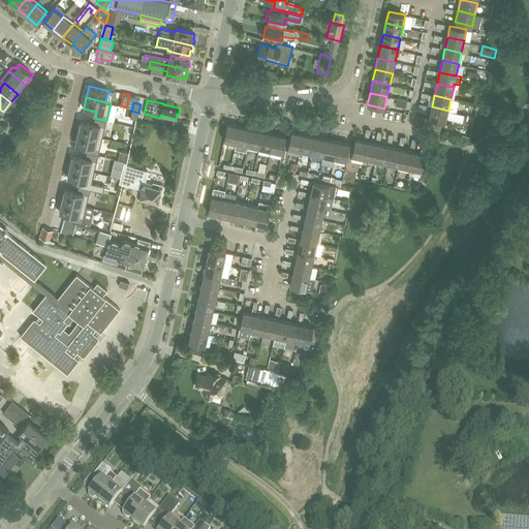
[(448,111),(432,106),(429,117),(426,117),(424,126),(440,129),(442,122),(445,123),(448,111)]
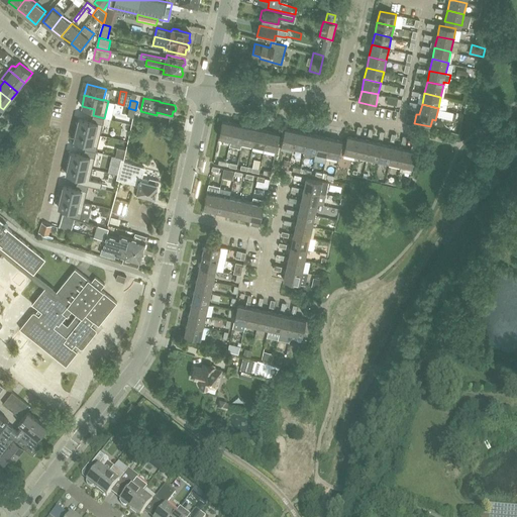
[(79,118),(77,129),(100,134),(104,120),(104,118),(93,115),(92,121),(79,118)]
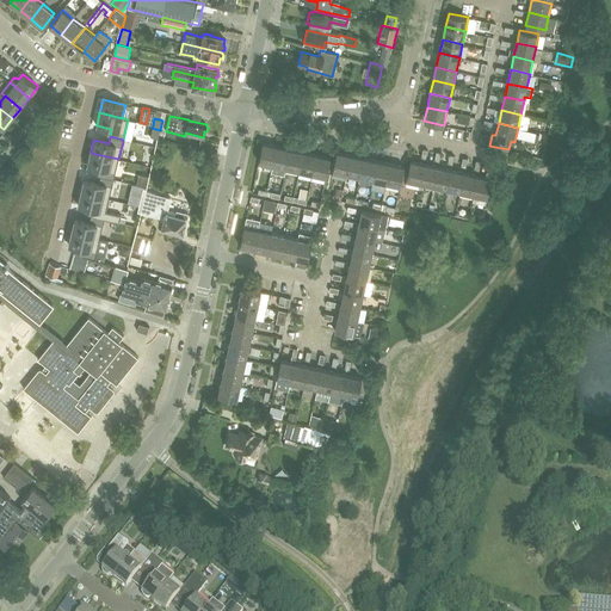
[(277,144),(264,142),(259,162),(272,165),(277,144)]
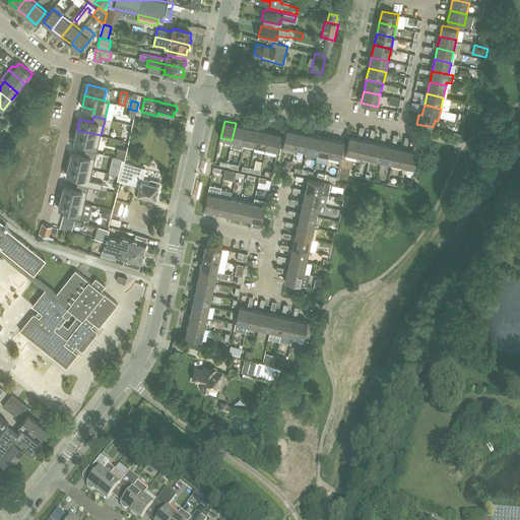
[(128,135),(129,123),(111,122),(110,133),(128,135)]
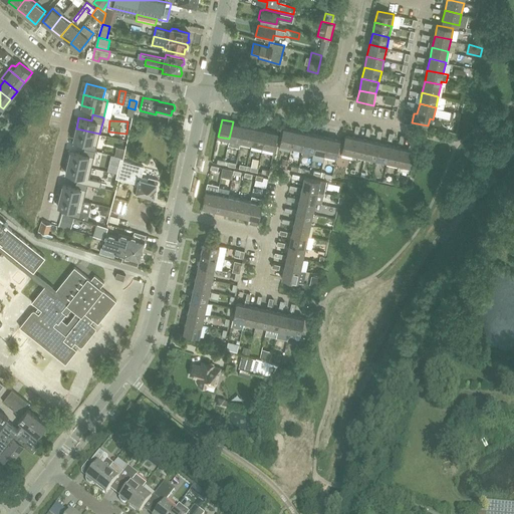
[(233,121),(229,139),(228,145),(239,148),(241,142),(244,124),(233,121)]
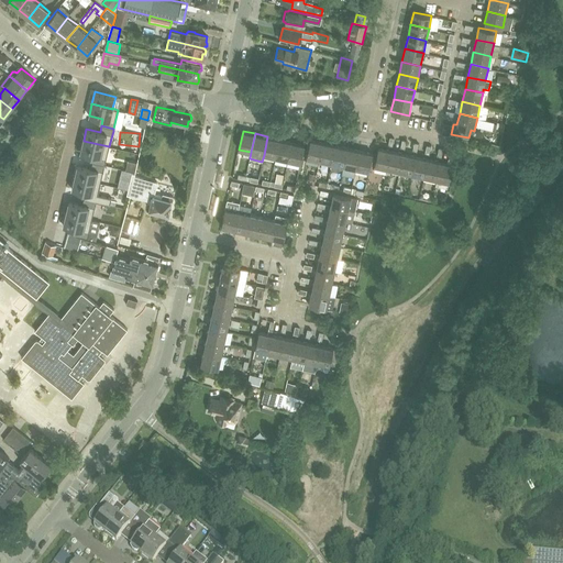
[(264,155),(276,157),(280,139),(267,136),(264,155)]
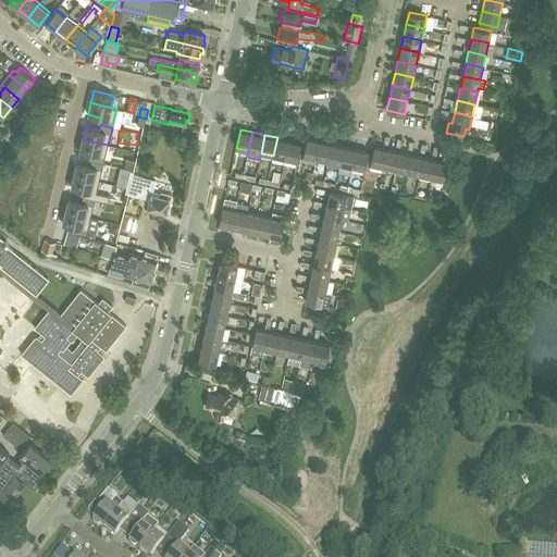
[(289,140),(277,137),(273,156),(285,159),(289,140)]
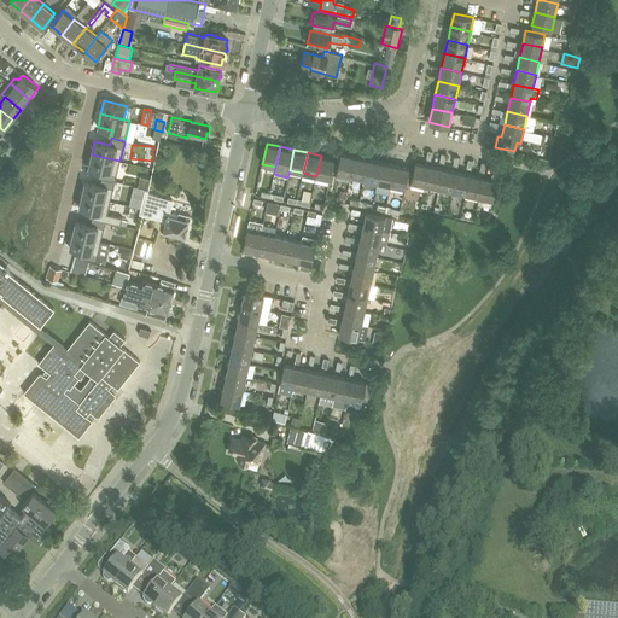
[(350,175),(355,156),(340,152),(337,173),(350,175)]
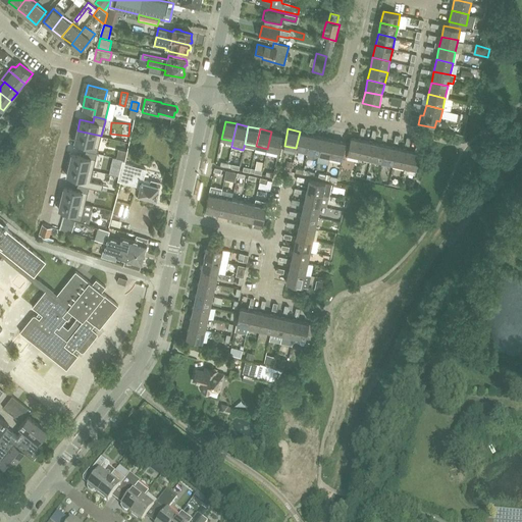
[(77,131),(74,142),(87,145),(86,150),(97,153),(101,136),(77,131)]
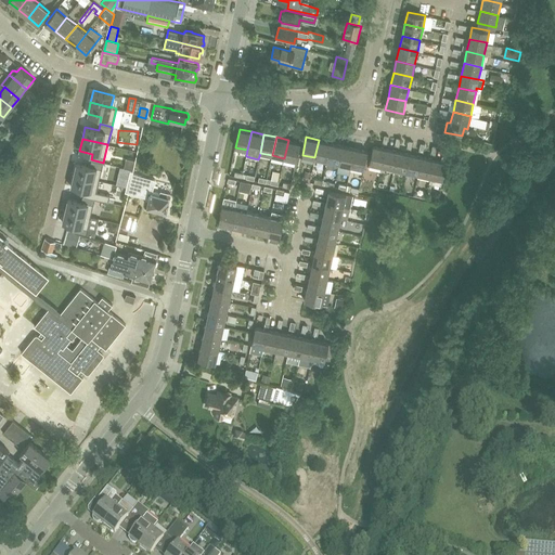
[(301,142),(288,140),(284,158),(297,160),(301,142)]
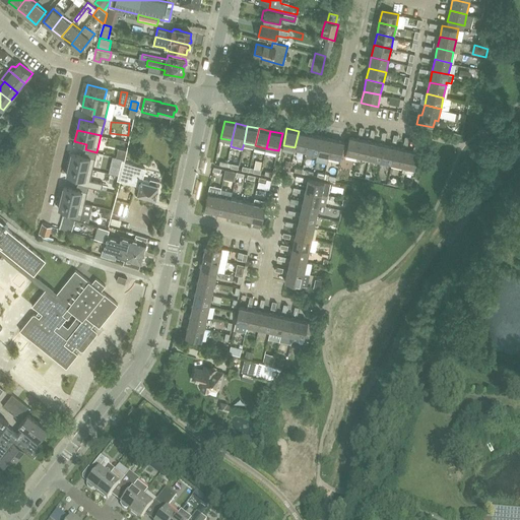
[(310,133),(299,131),(295,147),(306,150),(310,133)]
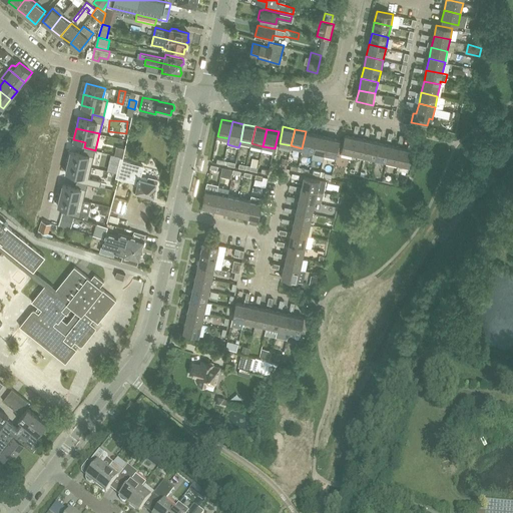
[(314,150),(317,134),(306,131),(302,148),(314,150)]
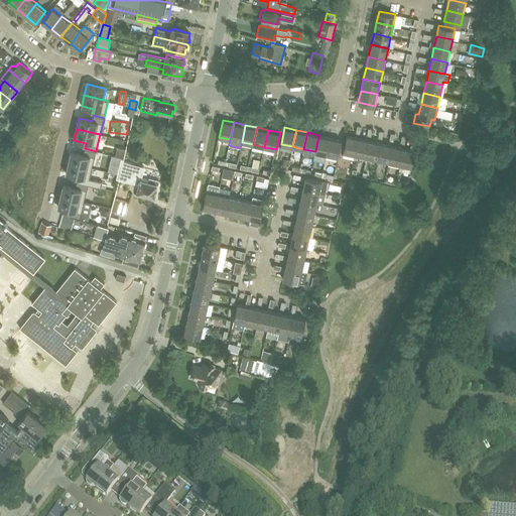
[(331,137),(318,135),(315,151),(327,154),(331,137)]
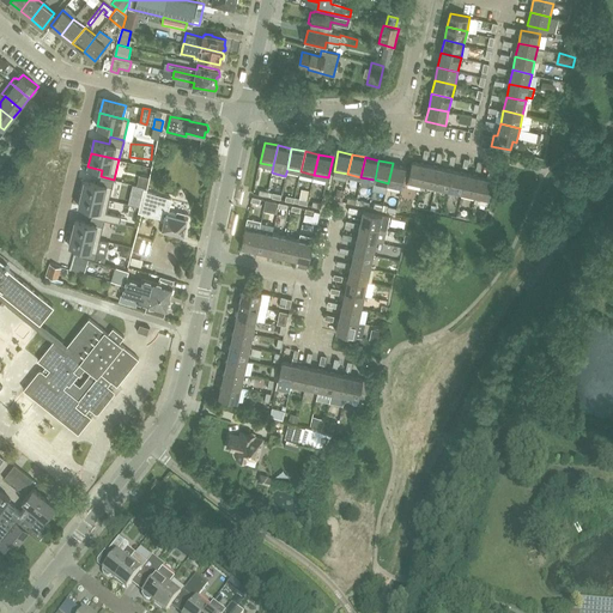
[(407,180),(423,183),(426,163),(412,161),(407,180)]
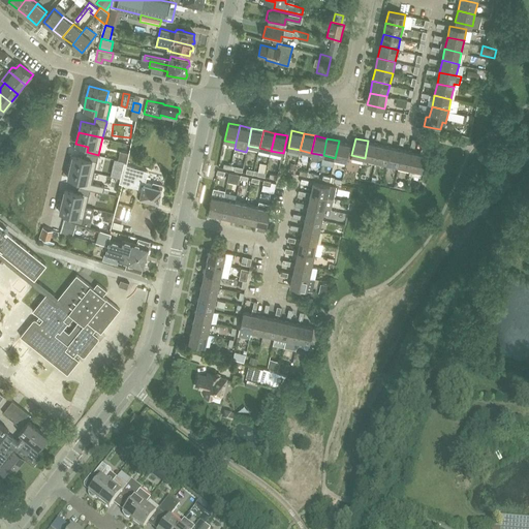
[(350,144),(339,141),(335,158),(346,160),(350,144)]
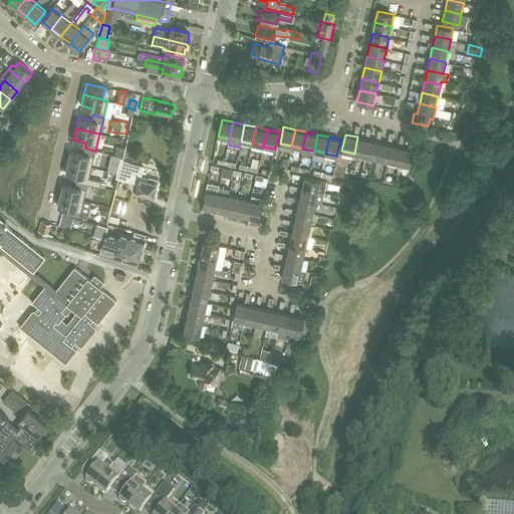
[(365,156),(368,140),(357,137),(354,154),(365,156)]
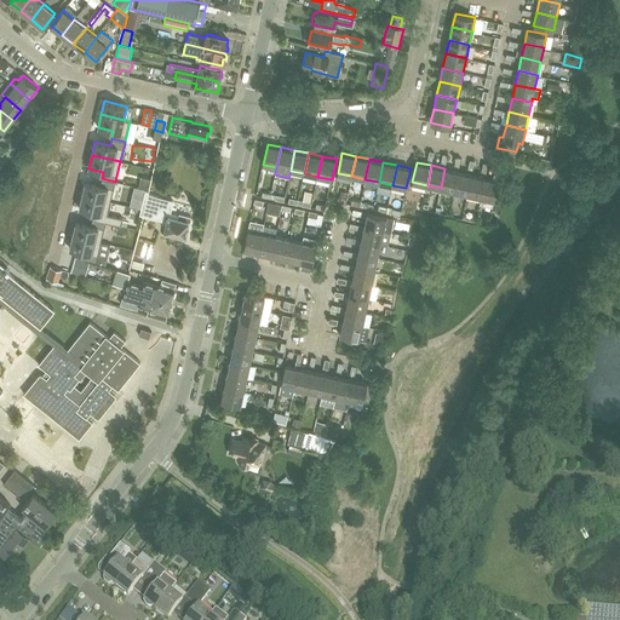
[(459,171),(445,168),(441,188),(454,190),(459,171)]
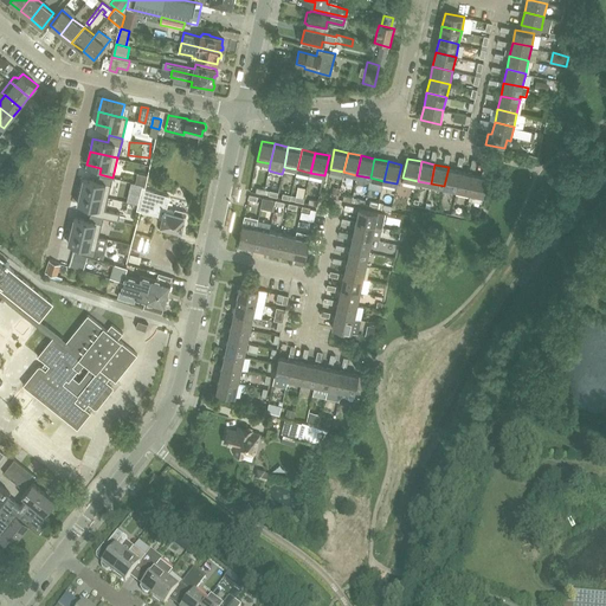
[(444,186),(457,189),(462,171),(449,167),(444,186)]
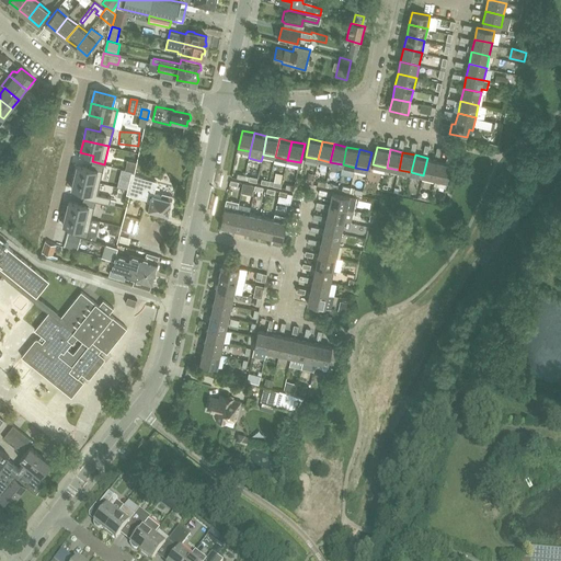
[(427,158),(423,175),(435,178),(439,160),(427,158)]
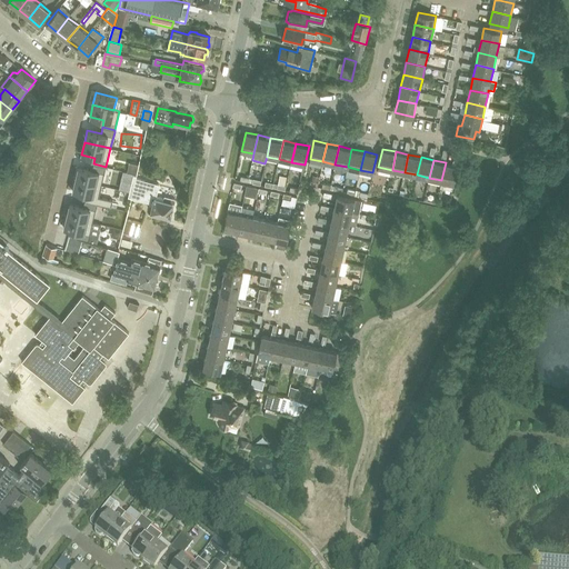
[(455,183),(458,166),(446,162),(441,180),(455,183)]
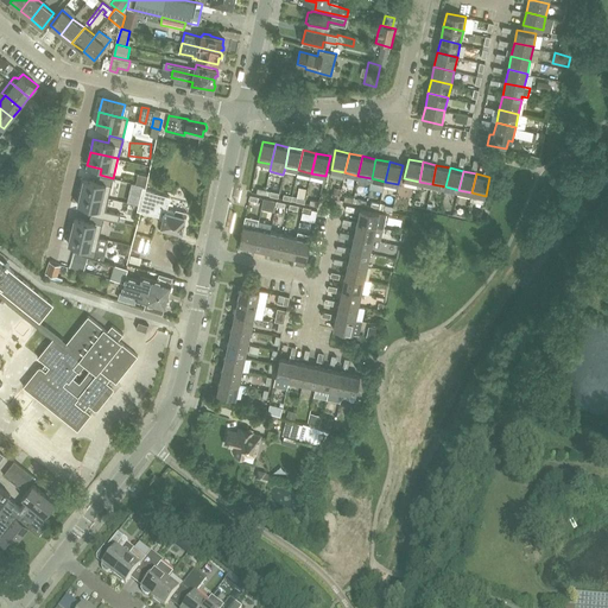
[(83,178),(81,191),(108,197),(113,181),(113,178),(100,175),(99,182),(83,178)]
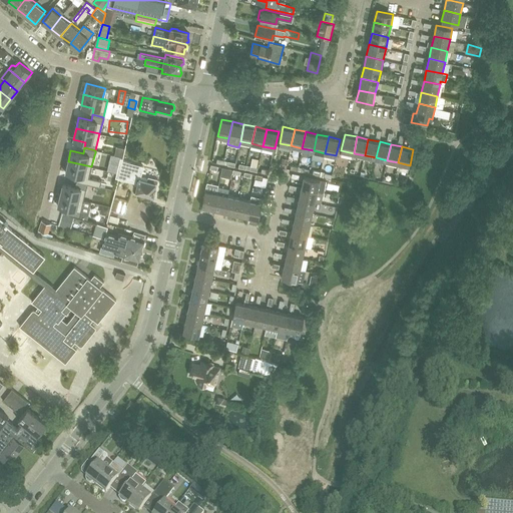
[(120,157),(115,177),(118,178),(119,178),(138,183),(136,191),(135,194),(146,196),(154,198),(159,179),(155,178),(154,182),(146,181),(147,178),(140,176),(143,166),(123,161),(123,160),(122,160),(123,158),(122,158),(120,157)]
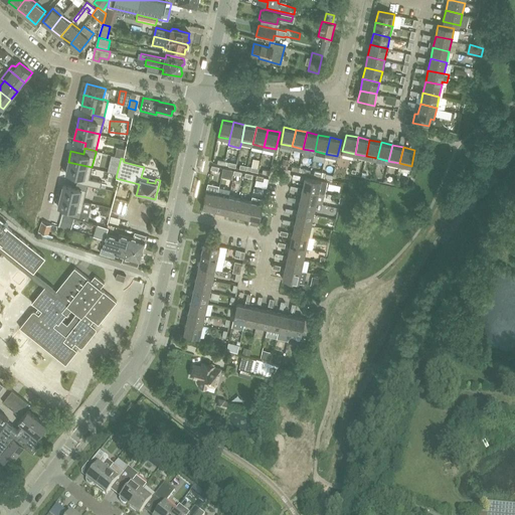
[(68,162),(65,173),(78,176),(76,181),(88,184),(101,187),(102,181),(90,178),(92,167),(68,162)]
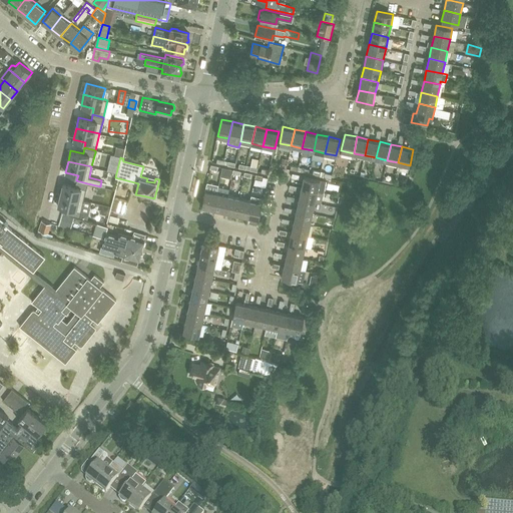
[(304,175),(302,186),(318,190),(321,178),(304,175)]
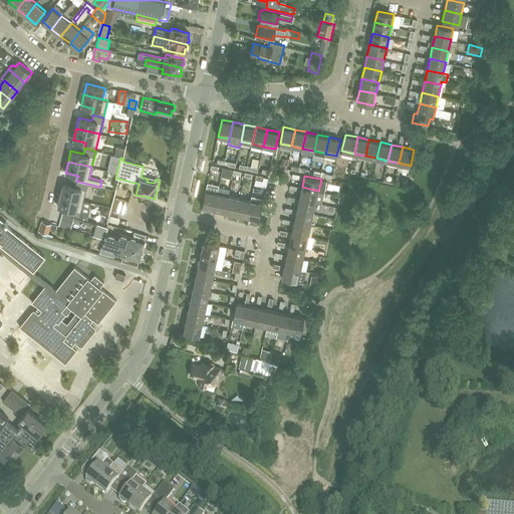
[(276,189),(278,180),(268,178),(266,187),(276,189)]
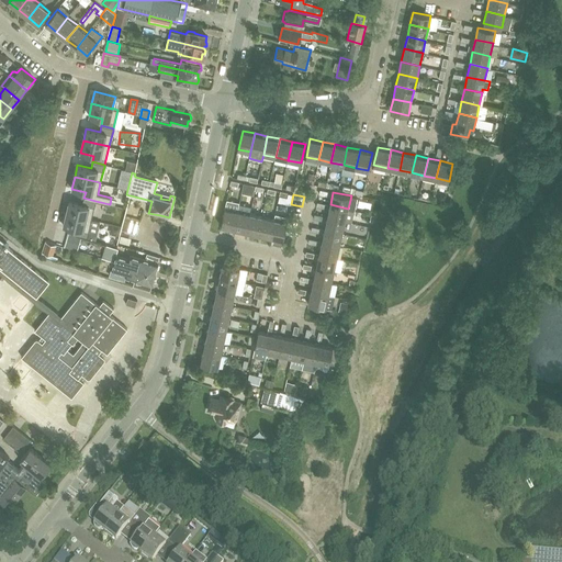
[(68,201),(66,213),(91,220),(91,218),(96,201),(83,198),(82,204),(68,201)]
